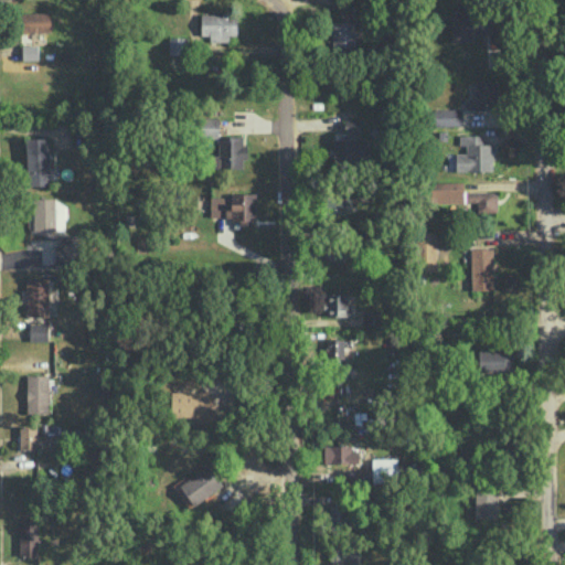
[(450,14),(451,41),(473,41),(473,34),(490,33),(490,10),(462,10),(462,14),(450,14)]
